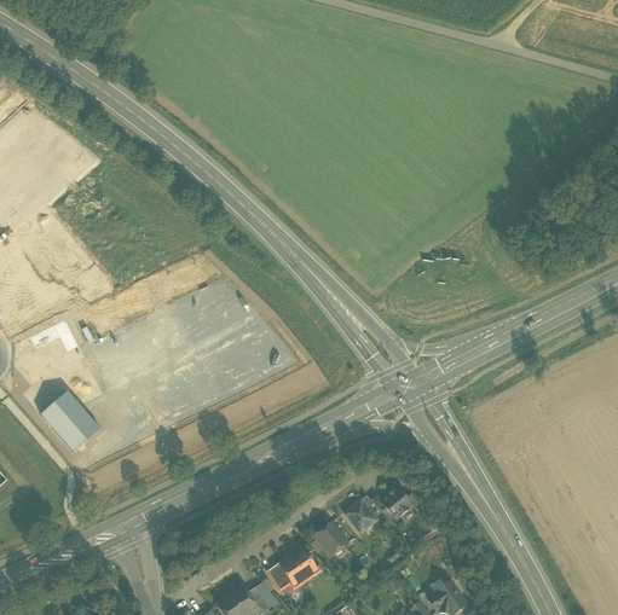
[(397,483),(391,488),(392,489),(381,498),(381,499),(387,506),(396,517),(413,504),(405,494),(397,483)]
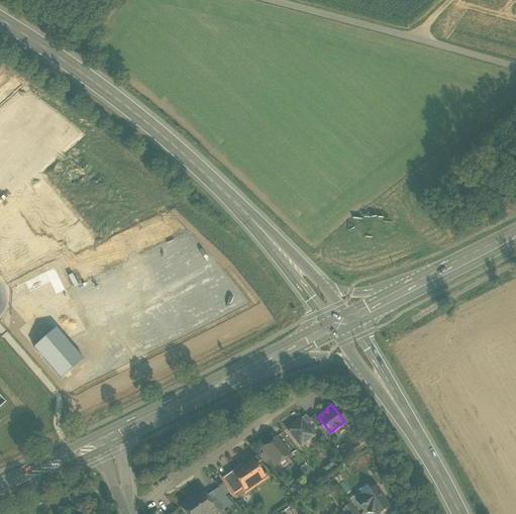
[(354,421),(344,409),(338,413),(344,421),(348,426),(354,421)]
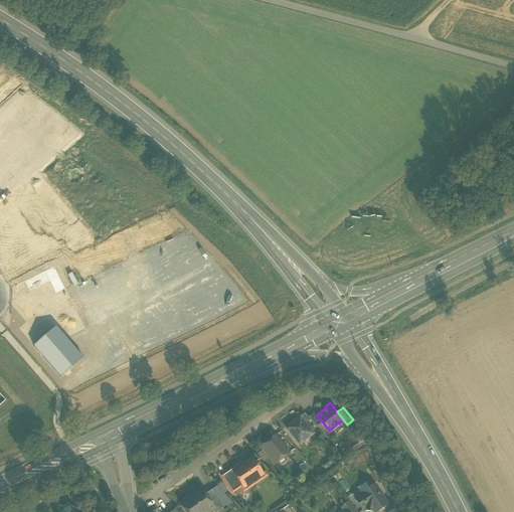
[(317,414),(314,410),(309,414),(317,425),(322,421),(317,415),(317,414)]
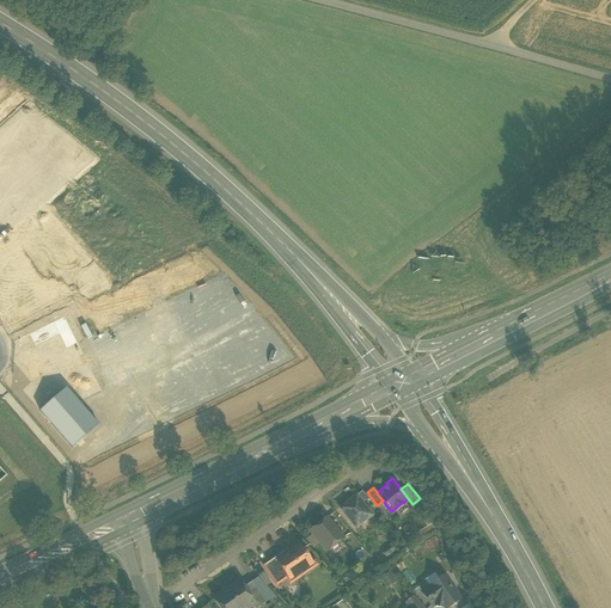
[(359,491),(343,503),(358,523),(374,510),(359,491)]
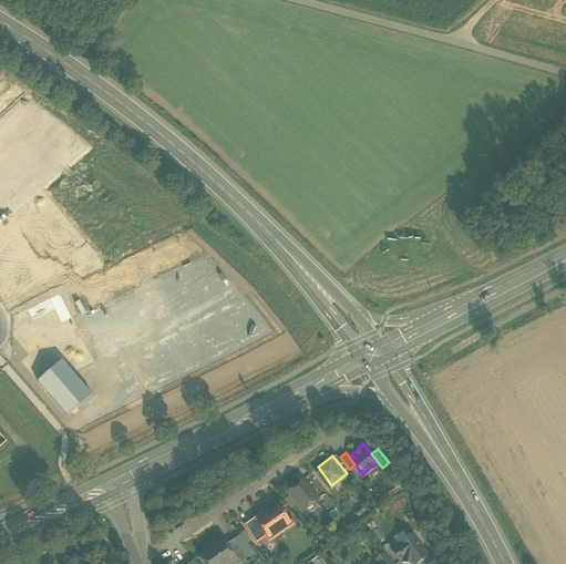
[(304,478),(288,489),(304,509),(318,496),(304,478)]
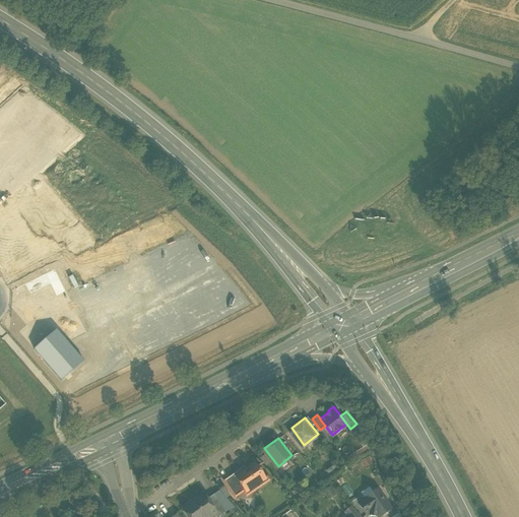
[(245,464),(234,471),(241,481),(238,483),(242,490),(250,485),(251,487),(258,482),(259,485),(268,478),(256,460),(246,466),(245,464)]
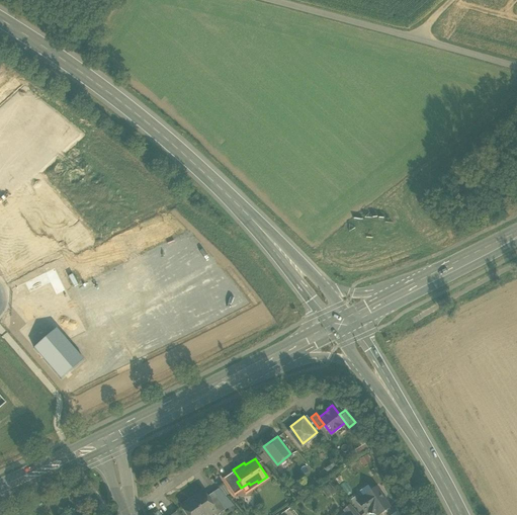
[(233,469),(224,477),(234,492),(241,488),(237,482),(240,480),(233,469)]
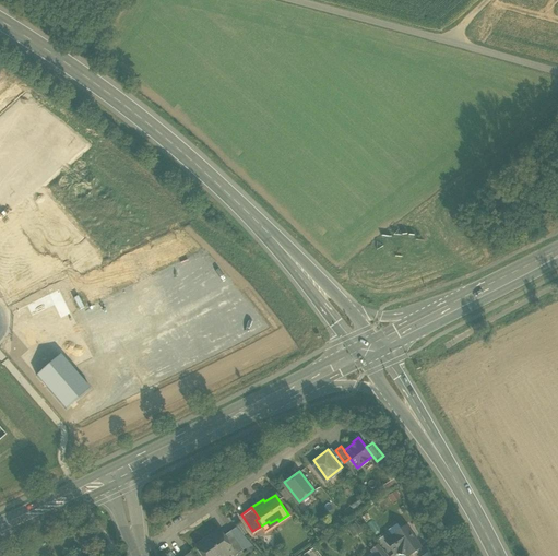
[(406,524),(387,539),(395,552),(396,549),(399,552),(403,554),(406,552),(408,554),(420,545),(406,524)]
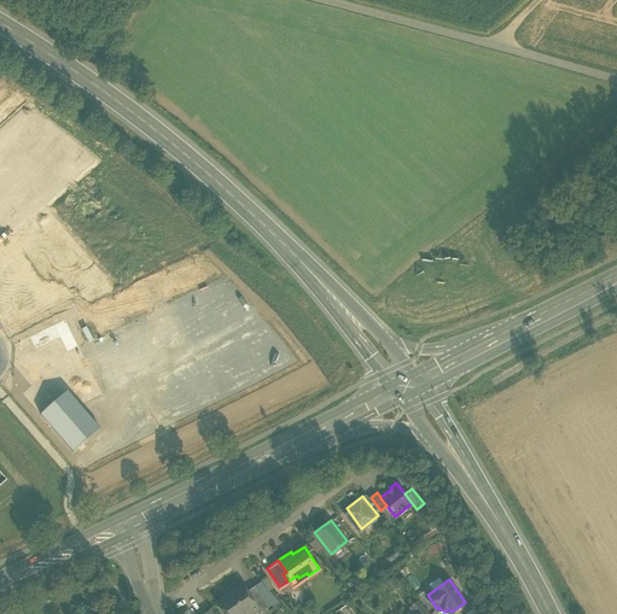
[(242,584),(227,595),(226,594),(217,598),(227,613),(245,613),(256,607),(257,606),(246,590),(242,584)]
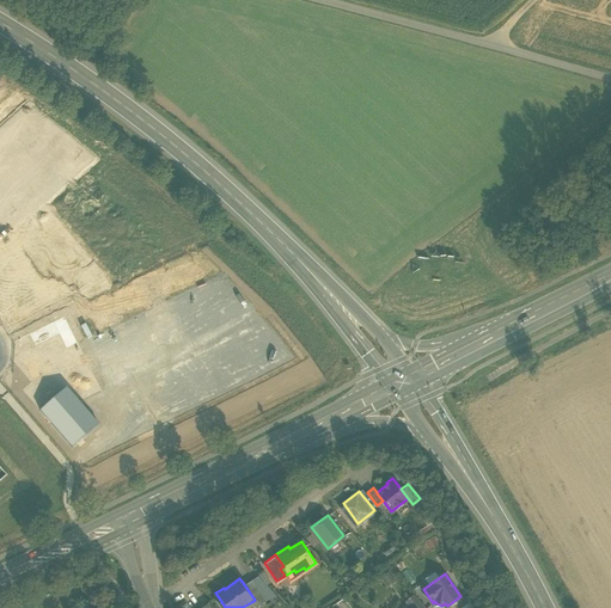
[(267,599),(254,578),(244,584),(255,600),(254,601),(257,606),(267,599)]
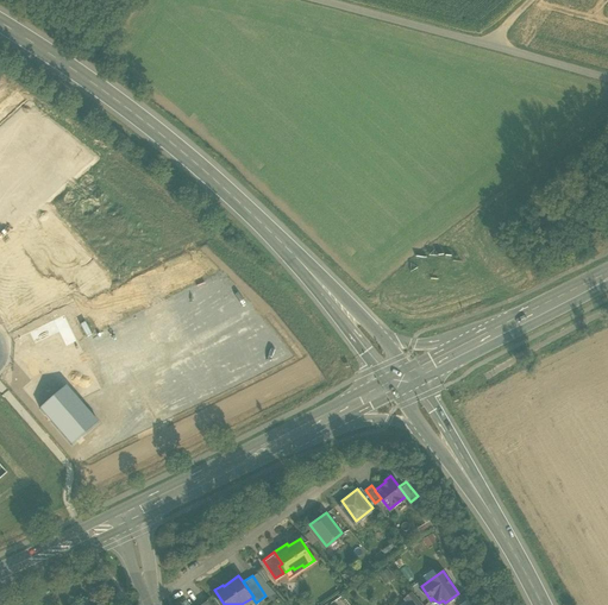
[(422,604),(425,604),(412,590),(403,597),(408,602),(411,604),(422,604)]
